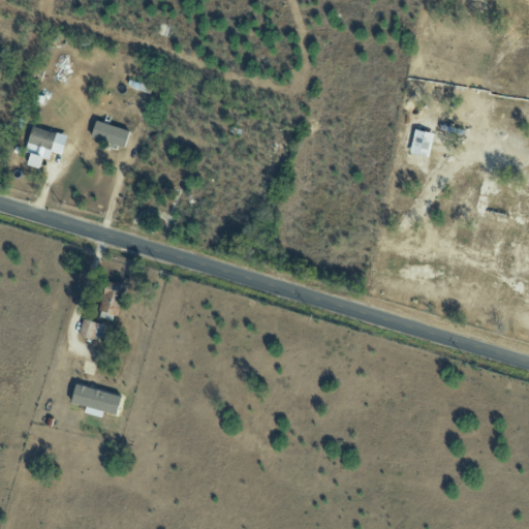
[(90,139),(125,146),(128,129),(93,123),(90,139)]
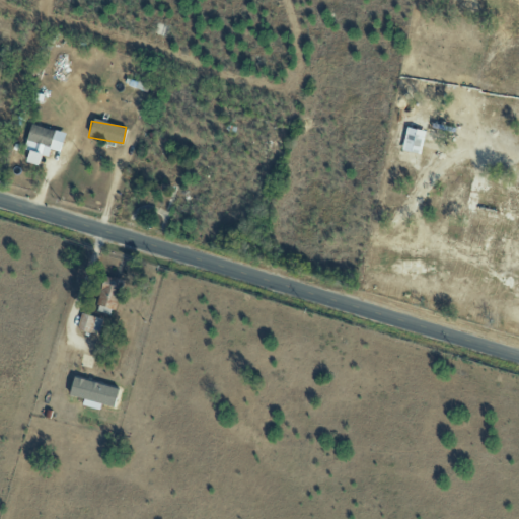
[(60,150),(64,133),(30,126),(26,143),(60,150)]
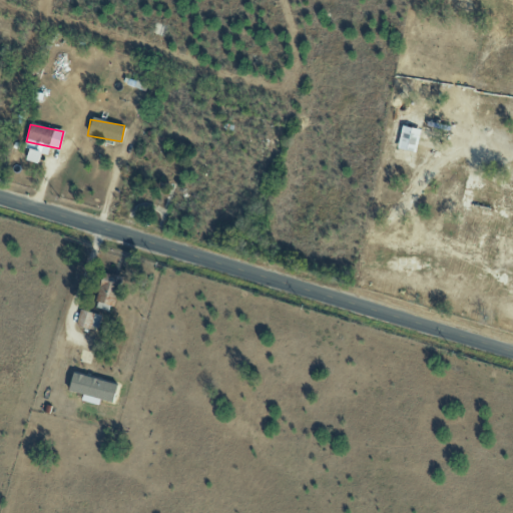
[(37,164),(40,154),(29,150),(26,160),(37,164)]
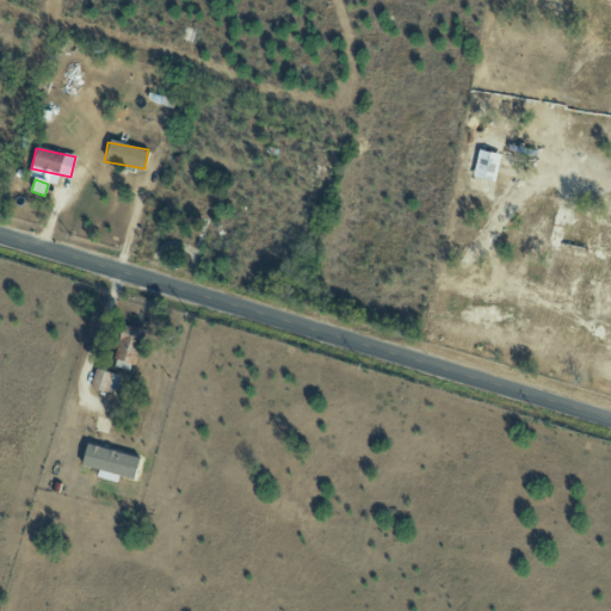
[(113,360),(135,366),(144,331),(122,325),(113,360)]
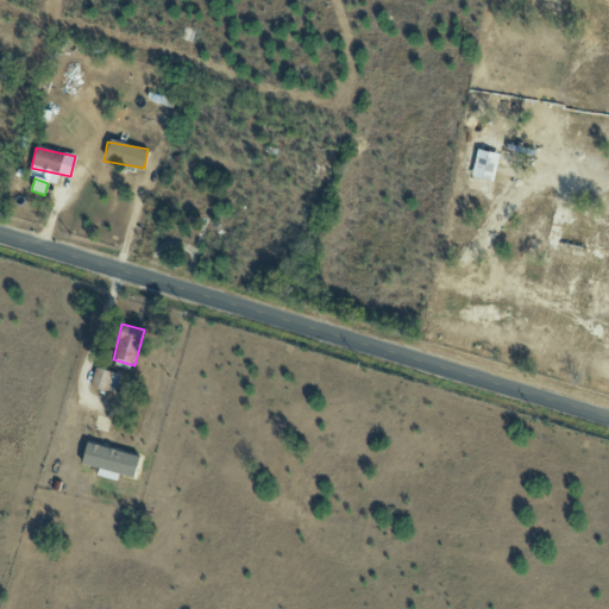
[(120,374),(93,369),(89,387),(117,393),(120,374)]
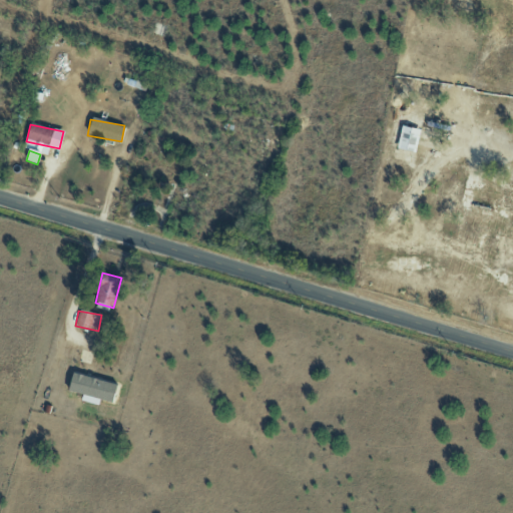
[(68,392),(82,395),(81,402),(97,405),(98,401),(112,404),(116,384),(71,374),(68,392)]
